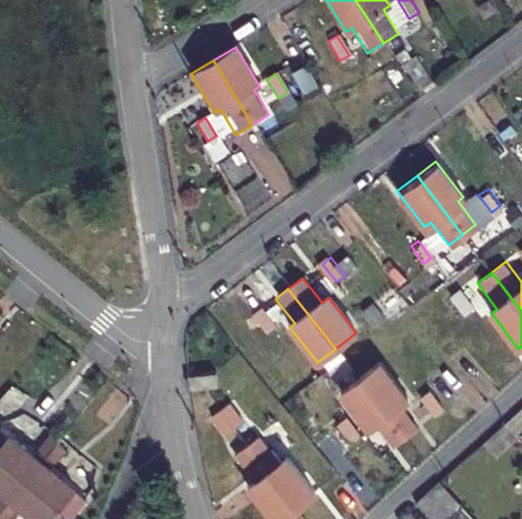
[(474,313),(461,295),(452,301),(466,319),(474,313)]
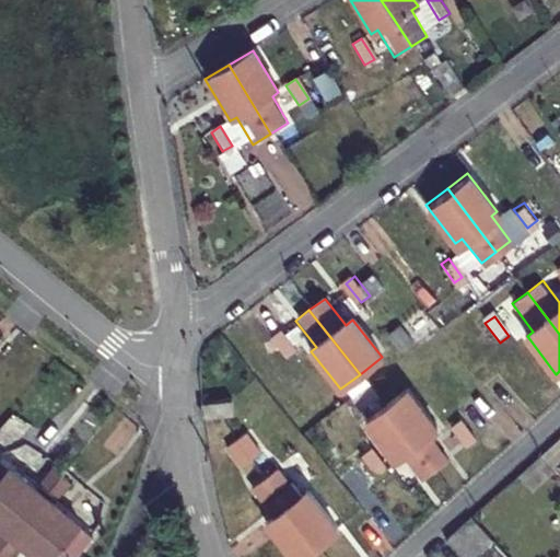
[(292,355),(277,335),(267,343),(282,362),(292,355)]
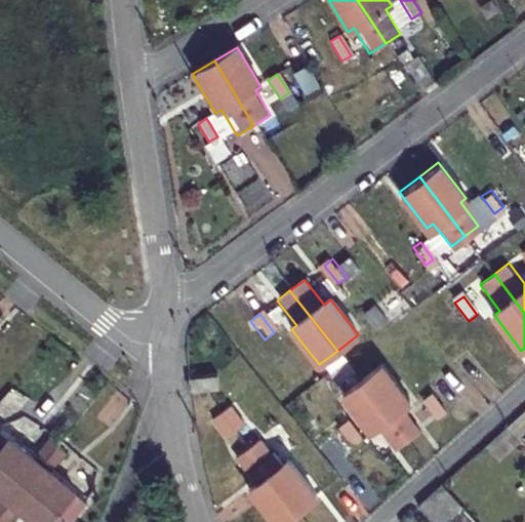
[(386,368),(364,385),(409,441),(422,432),(405,408),(412,403),(386,368)]
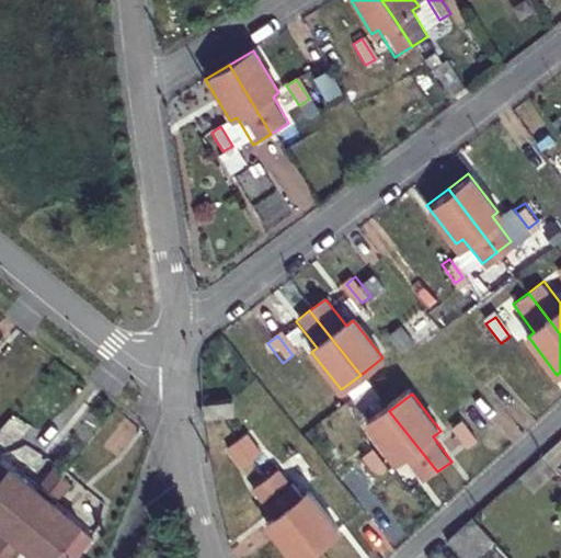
[(424,484),(437,471),(389,411),(368,425),(397,462),(404,457),(424,484)]
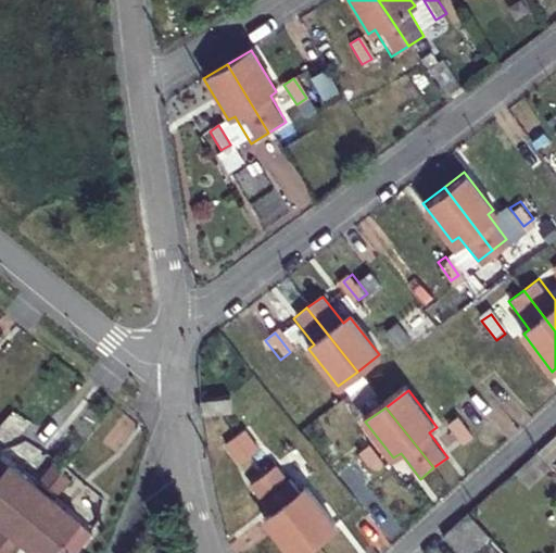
[(475,436),(459,416),(451,423),(466,442),(475,436)]
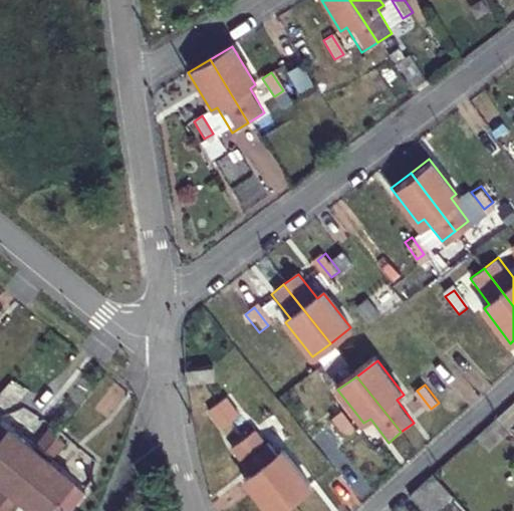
[(195,435),(219,415),(227,408),(211,389),(191,407),(195,435)]
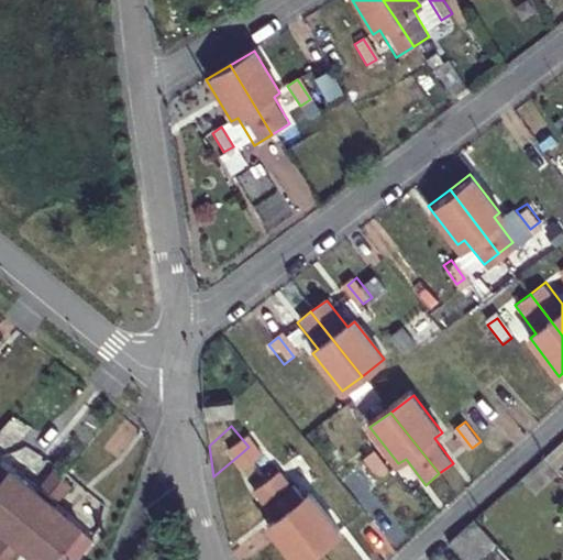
[(252,450),(242,458),(257,476),(267,469),(252,450)]
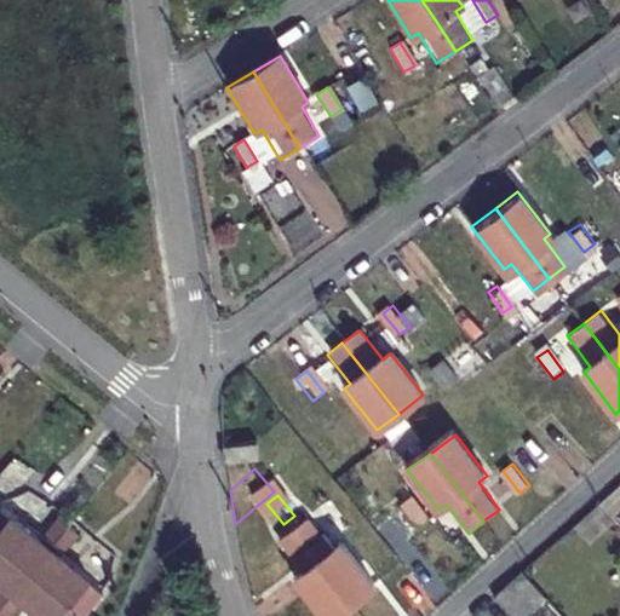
[(431,520),(414,499),(402,507),(420,529),(431,520)]
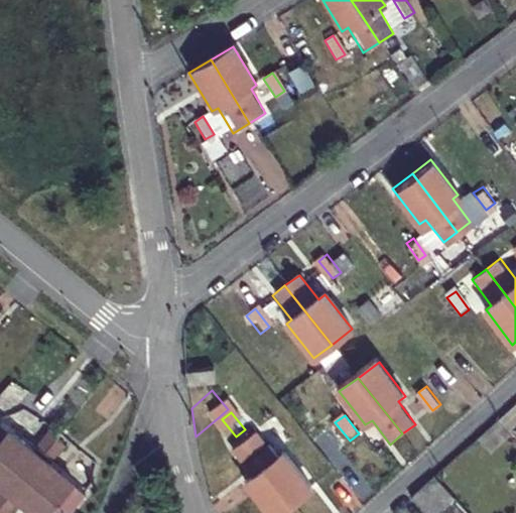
[(227,443),(236,436),(222,419),(213,426),(227,443)]
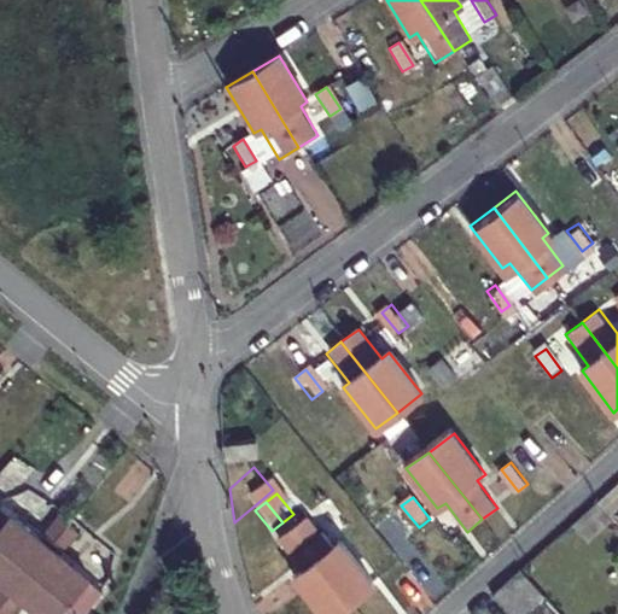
[(0,510),(0,541),(34,568),(69,524),(60,518),(44,538),(9,512),(5,514),(0,510)]
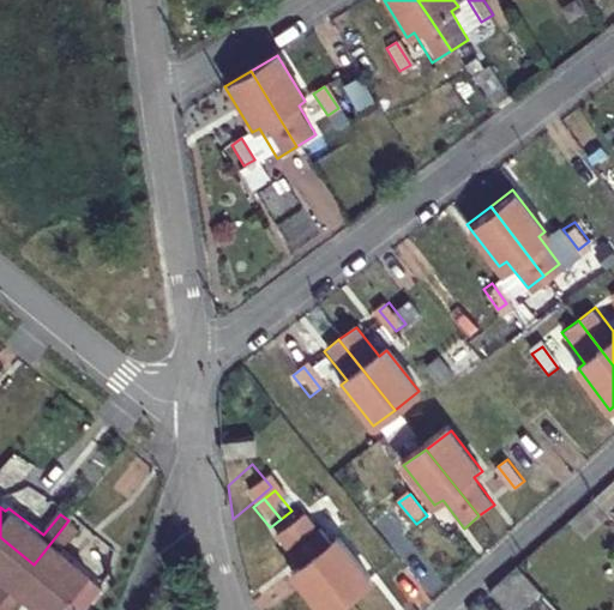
[(304,519),(289,530),(347,599),(369,580),(336,541),(327,547),(304,519)]
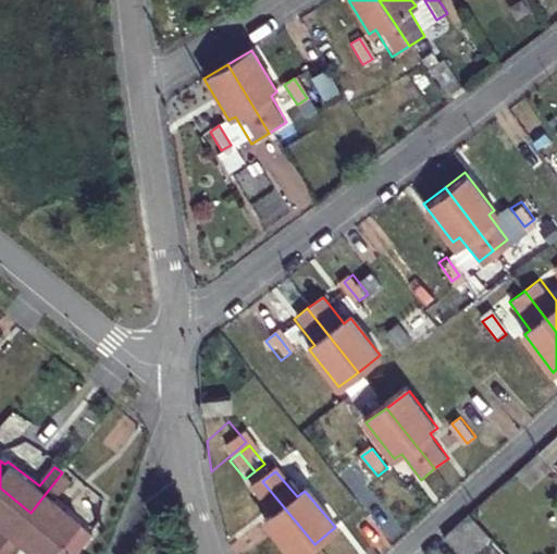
[(73,482),(62,472),(31,513),(82,553),(95,537),(84,528),(86,524),(58,501),(73,482)]
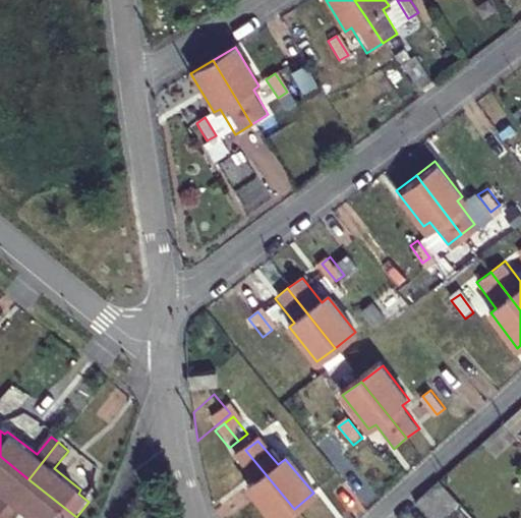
[(283,517),(294,509),(245,450),(234,459),(253,484),(248,490),(271,517),(283,517)]
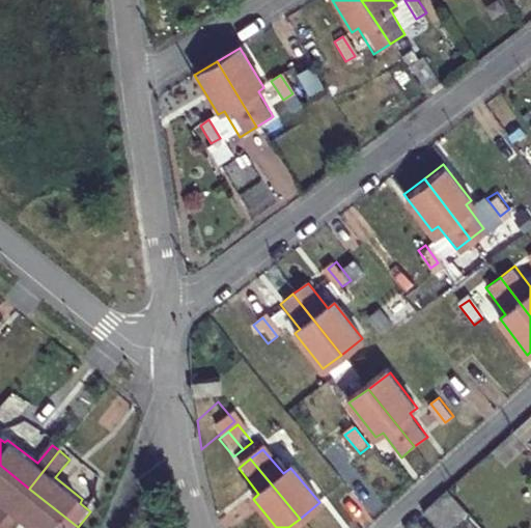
[(0,510),(0,526),(29,489),(0,465),(0,498),(6,503),(0,510)]
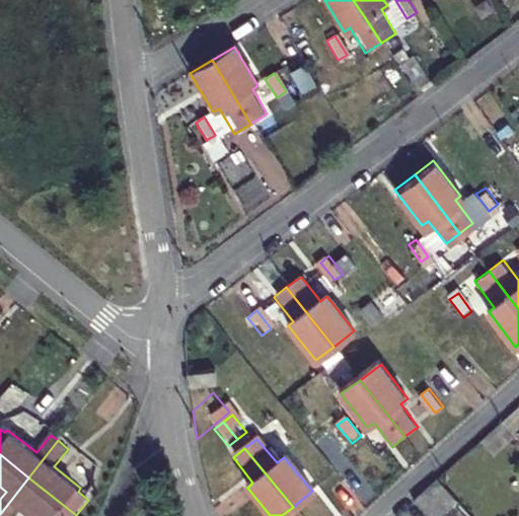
[(76,515),(28,477),(0,514),(0,515),(13,515),(22,505),(34,515),(76,515)]
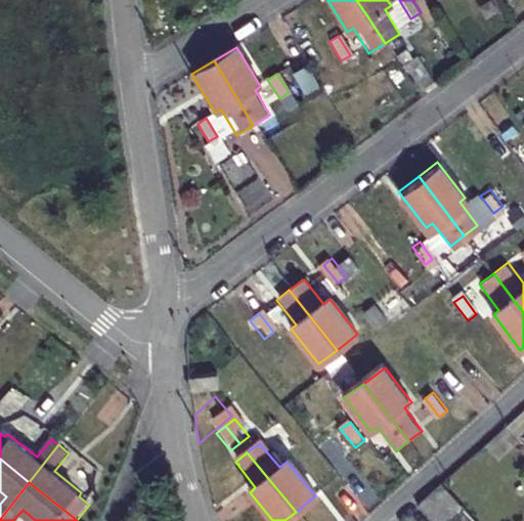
[(449,520),(463,509),(452,496),(441,484),(417,507),(427,519),(428,520),(449,520)]
